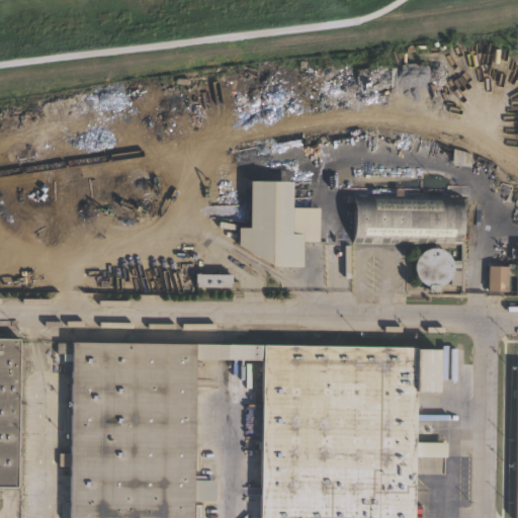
[(294,182),(292,233),(305,234),(303,266),(271,264),(239,246),(239,228),(249,229),(250,181),(294,182)]
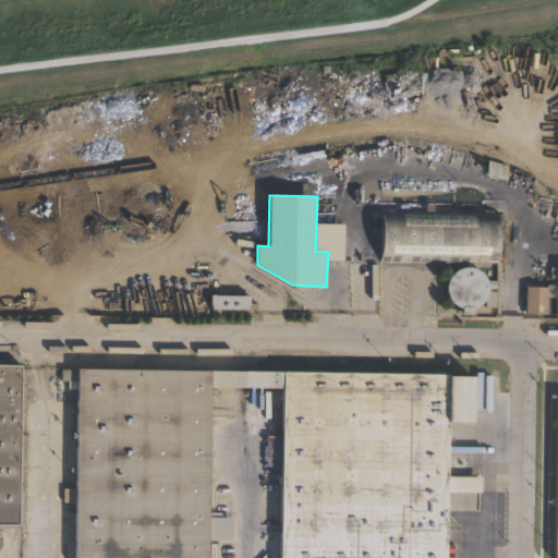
[(434,261),(381,261),(381,213),(434,213),(499,213),(498,261),(434,261)]
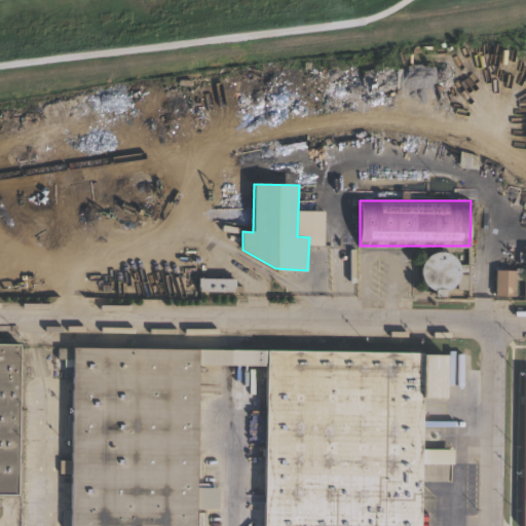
[(524,265),(523,290),(517,289),(516,296),(497,296),(497,270),(517,271),(517,265),(524,265)]
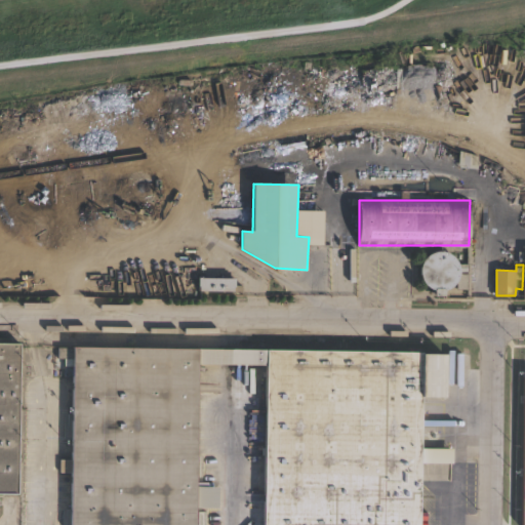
[(235,280),(234,291),(199,290),(199,279),(235,280)]
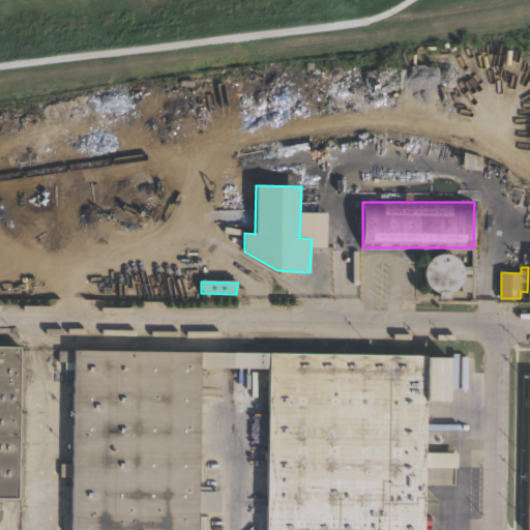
[(0,347),(22,348),(19,498),(0,498),(0,347)]
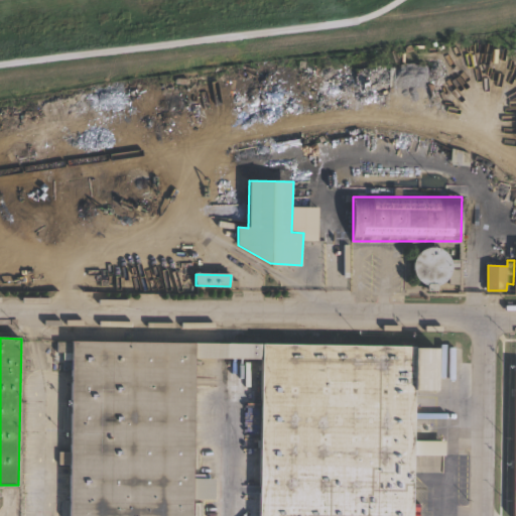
[(415,348),(414,442),(445,442),(445,456),(414,456),(413,515),(260,515),(262,359),(196,358),(194,479),(216,479),(216,500),(194,500),(192,515),(71,515),(74,342),(400,347),(415,348)]
